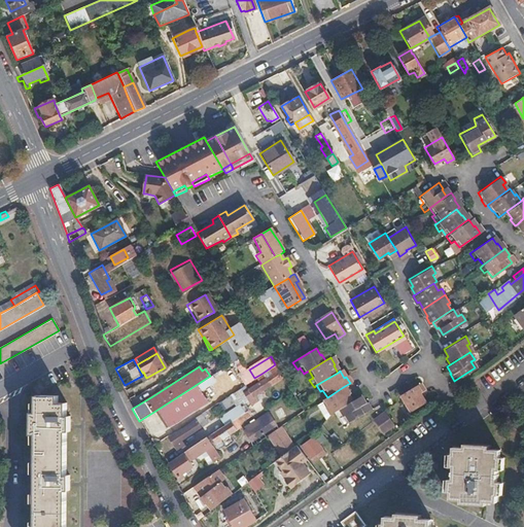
[(251,396),(269,386),(262,374),(254,378),(257,383),(246,389),(251,396)]
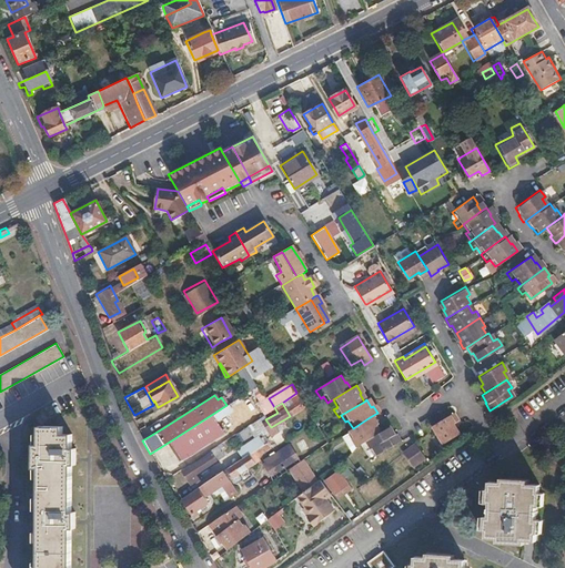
[(426,427),(437,445),(455,435),(450,425),(455,422),(450,413),(426,427)]
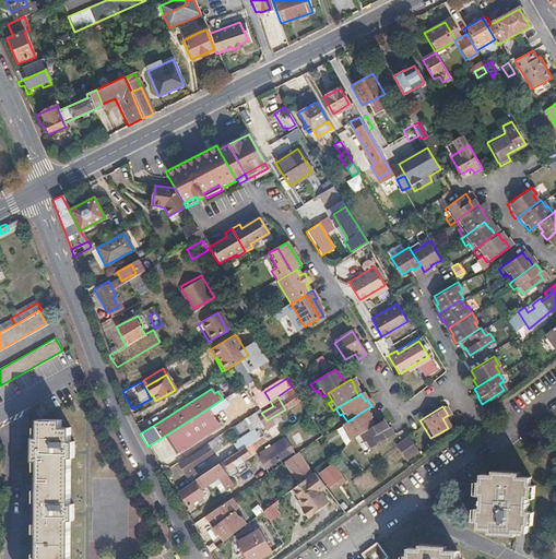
[(175,449),(215,423),(208,408),(165,436),(175,449)]
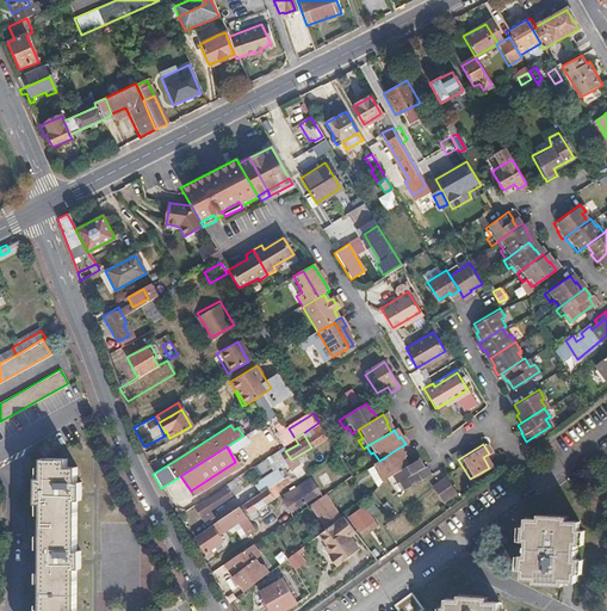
[(406,467),(402,458),(397,449),(379,461),(376,462),(372,464),(377,473),(373,475),(378,483),(388,477),(406,467)]
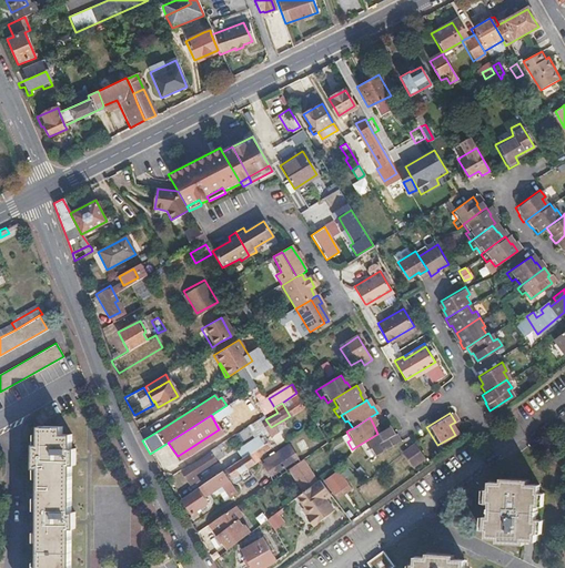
[(256,419),(249,424),(252,429),(255,436),(264,430),(256,419)]
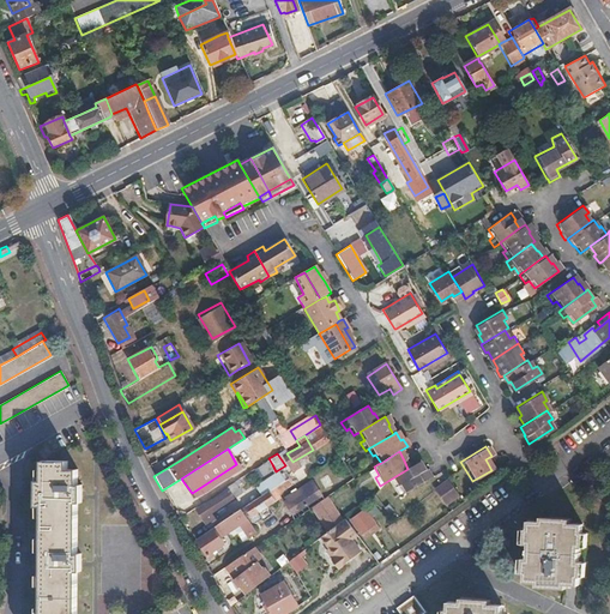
[(270,471),(269,467),(272,464),(269,458),(255,468),(261,476),(270,471)]
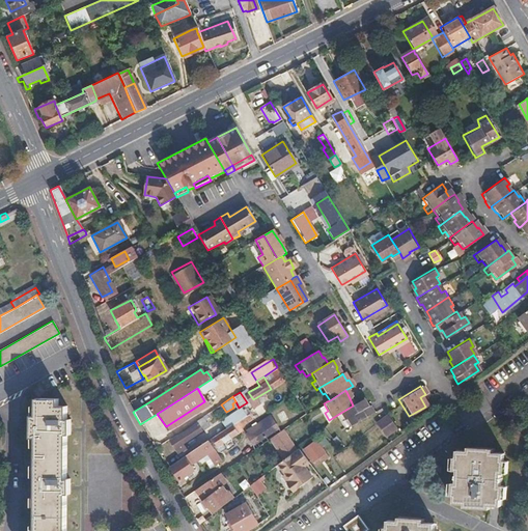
[(62,530),(63,493),(67,493),(68,479),(63,479),(63,434),(68,435),(70,418),(63,418),(64,406),(56,404),(56,397),(34,397),(33,415),(28,416),(28,437),(33,438),(31,530),(62,530)]
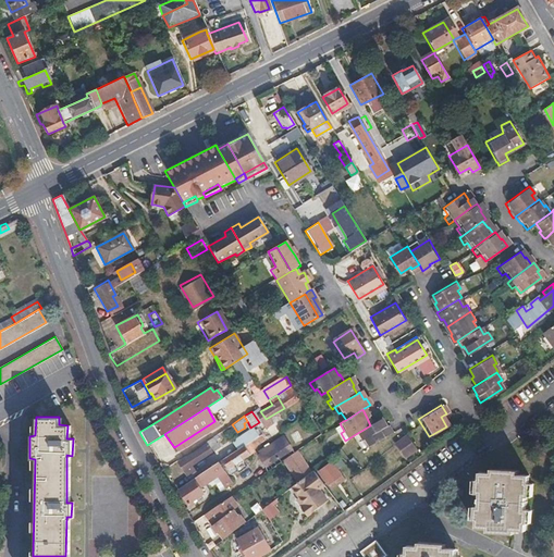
[(390,433),(385,426),(384,426),(380,420),(370,425),(354,435),(358,442),(361,441),(366,447),(390,433)]
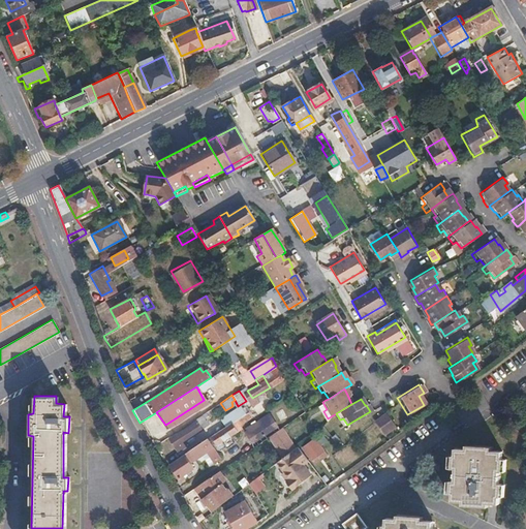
[(243,414),(240,409),(238,406),(235,400),(231,402),(233,406),(235,409),(219,419),(223,428),(243,414)]
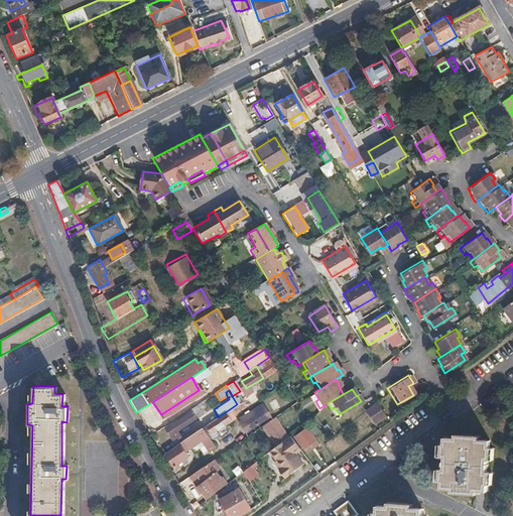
[(224,425),(230,421),(228,417),(243,407),(241,405),(243,405),(241,401),(237,404),(218,417),(201,428),(207,436),(214,431),(219,437),(228,431),(224,425)]
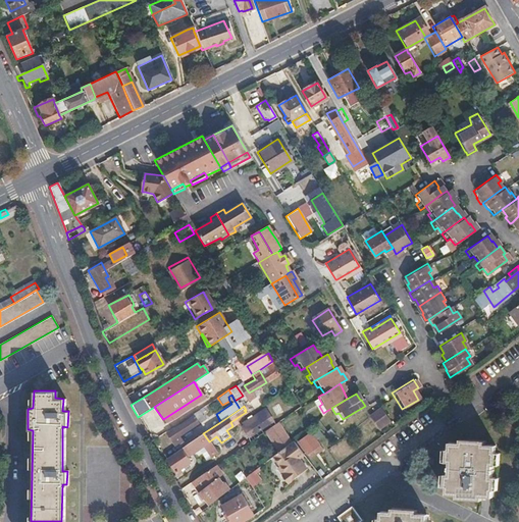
[(375,428),(385,421),(376,410),(366,418),(375,428)]
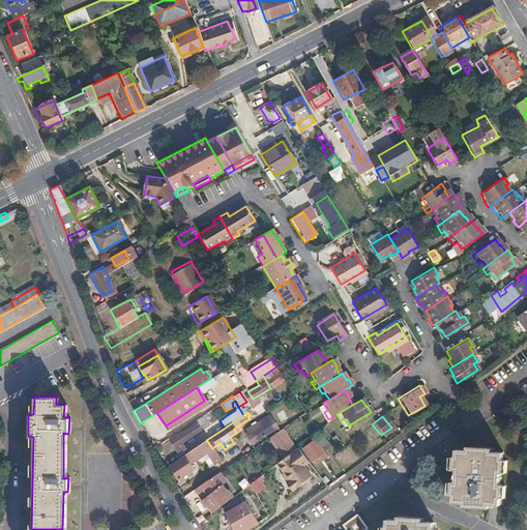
[(186,440),(200,432),(196,424),(203,421),(201,417),(186,427),(186,428),(168,440),(177,452),(189,445),(186,440)]
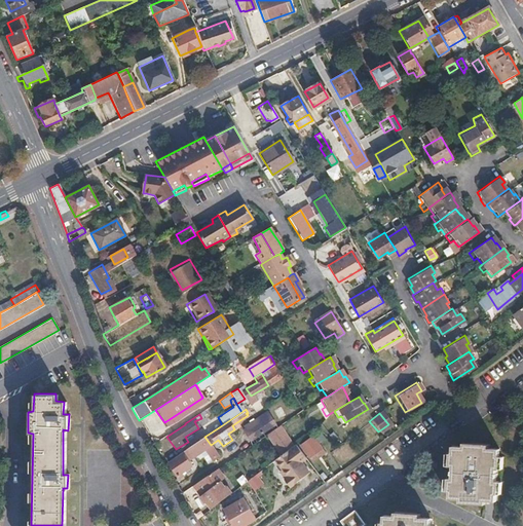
[(243,431),(250,441),(273,424),(267,416),(243,431)]
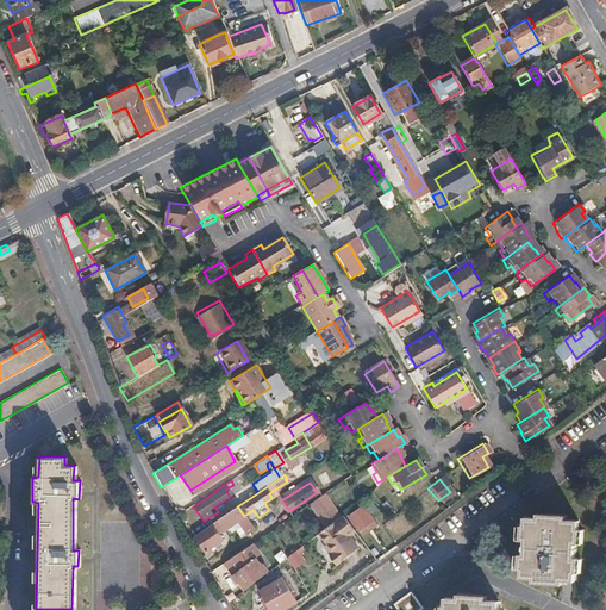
[(325,492),(307,503),(318,523),(337,514),(325,492)]
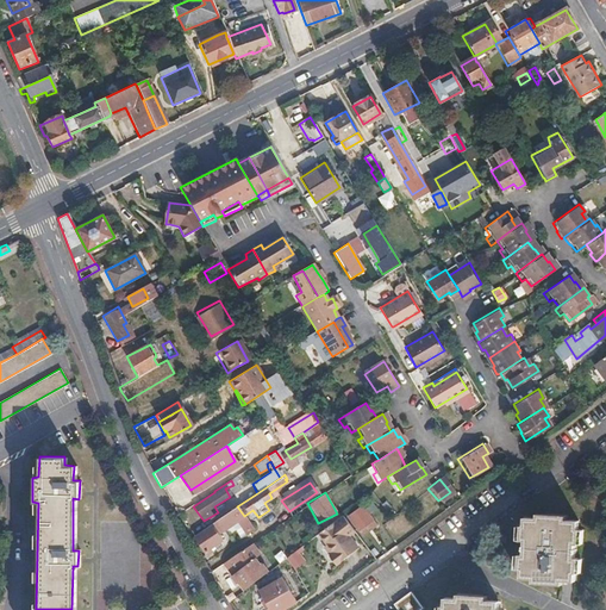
[(363,505),(370,515),(380,508),(373,498),(363,505)]
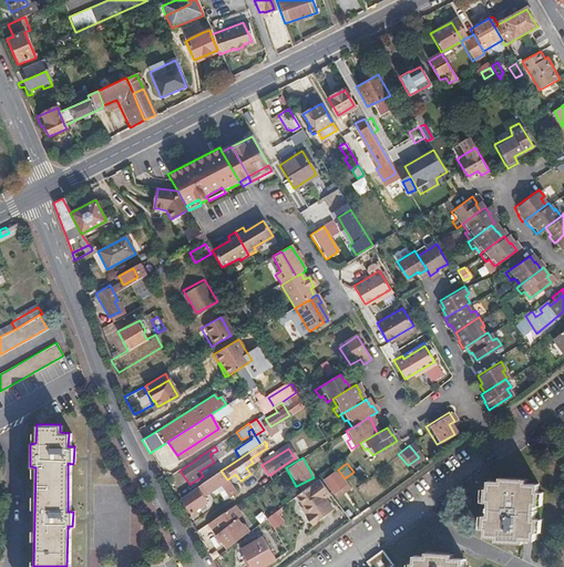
[(324,480),(334,493),(337,497),(350,487),(347,483),(345,478),(338,470),(324,480)]
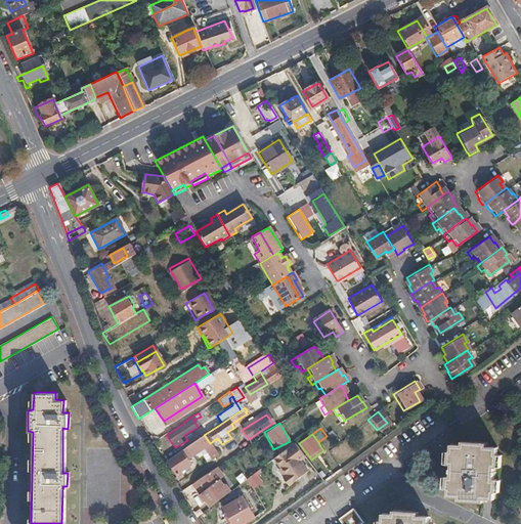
[(210,443),(204,435),(185,447),(191,455),(203,447),(208,455),(215,451),(210,443)]
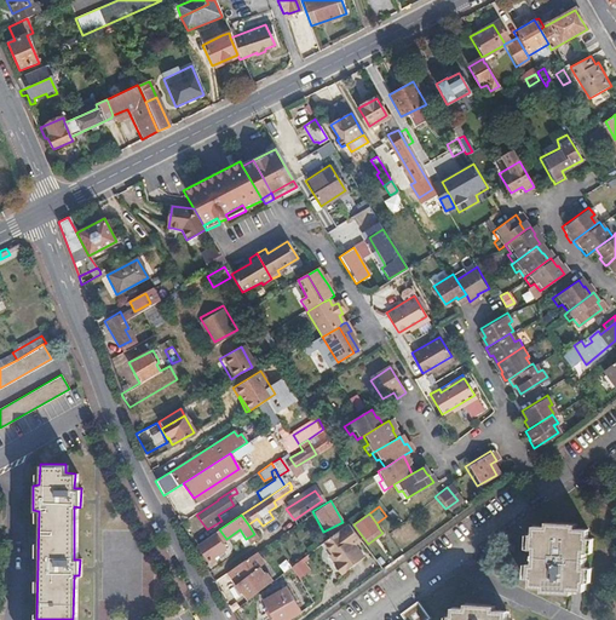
[(539,593),(566,595),(568,590),(568,580),(580,581),(582,581),(582,567),(580,567),(580,552),(583,552),(585,538),(583,528),(570,527),(571,522),(542,520),(542,526),(529,524),(529,534),(527,534),(525,549),(530,550),(529,564),(524,563),(524,578),(527,578),(525,587),(539,589),(539,593)]
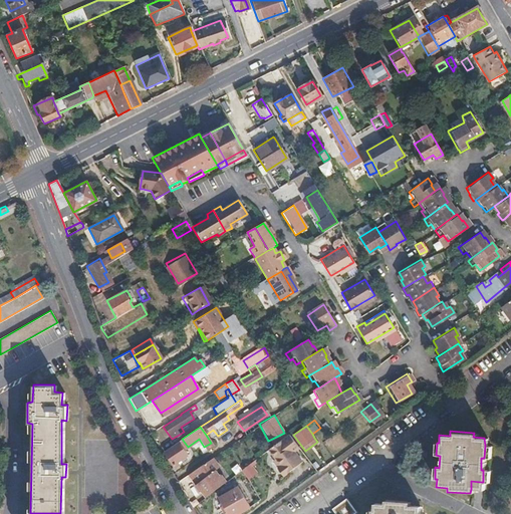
[(301,461),(290,447),(295,442),(288,433),(277,441),(267,449),(280,466),(277,468),(282,475),(301,461)]
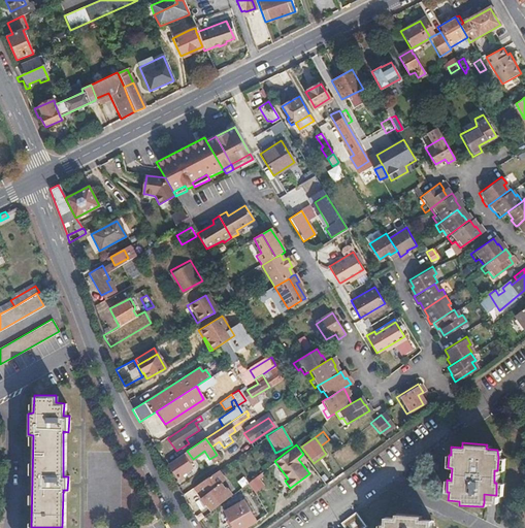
[(210,464),(218,458),(217,455),(209,459),(208,460),(210,464)]
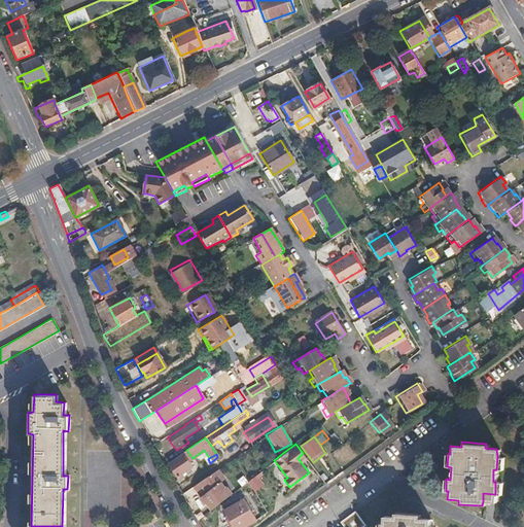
[(190,467),(182,455),(167,464),(175,478),(179,475),(180,477),(184,473),(183,471),(190,467)]
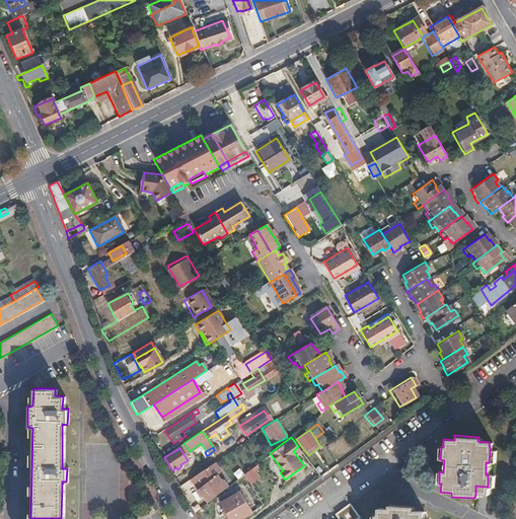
[(217,484),(213,477),(216,475),(218,474),(210,464),(189,479),(197,491),(196,492),(200,498),(202,497),(206,502),(225,488),(220,482),(217,484)]
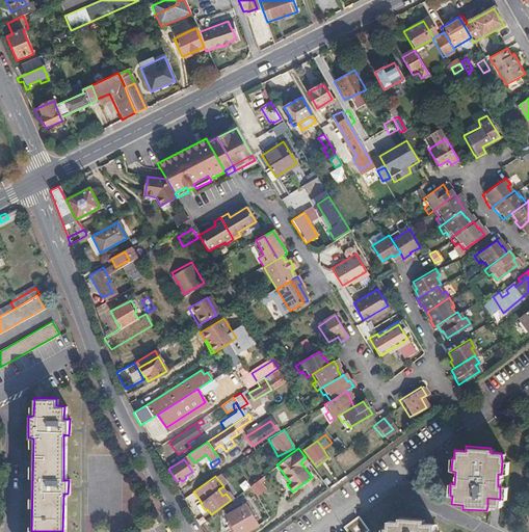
[(263,489),(257,480),(248,486),(255,496),(263,489)]
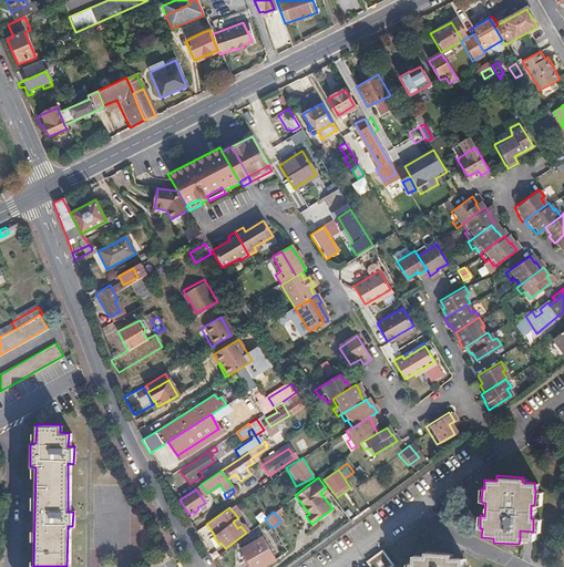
[(531,532),(520,531),(520,539),(530,540),(531,532)]
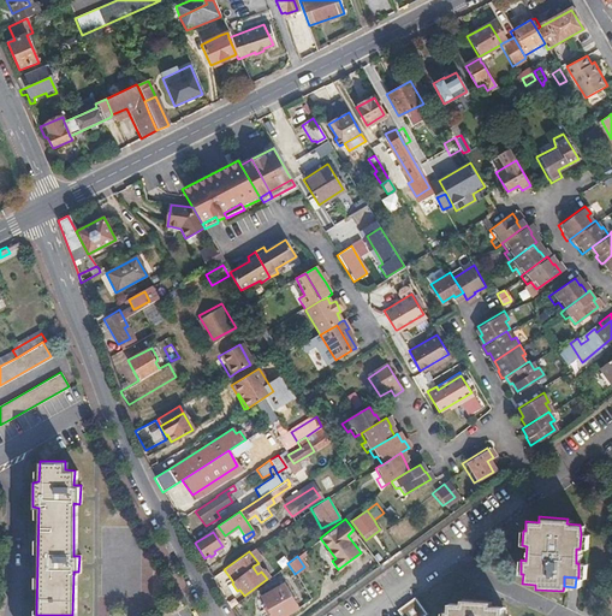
[(283,615),(297,609),(283,584),(260,597),(271,615),(283,615)]
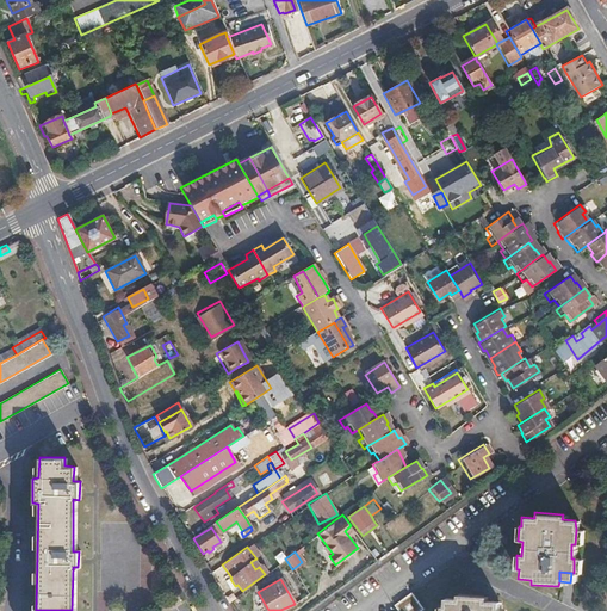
[(395,610),(419,610),(422,609),(410,592),(391,605),(395,610)]
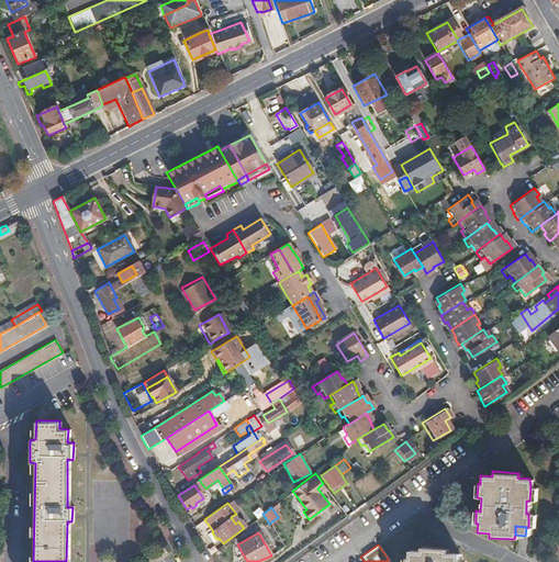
[(448,561),(449,555),(450,551),(423,548),(423,552),(412,551),(411,559),(409,559),(407,561),(448,561)]
